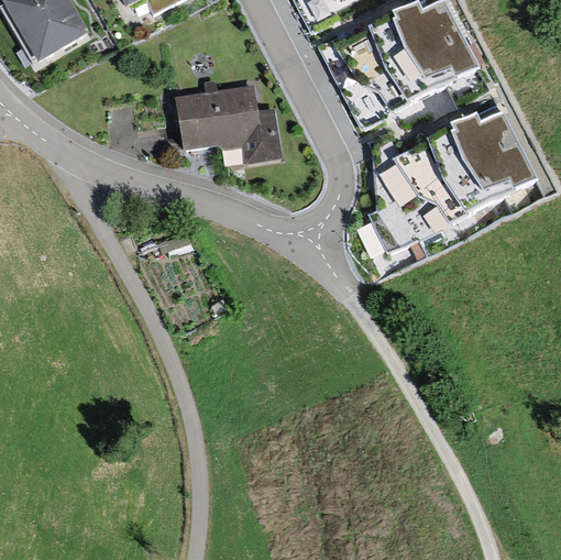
[(37,61),(87,32),(67,0),(7,0),(2,3),(37,61)]
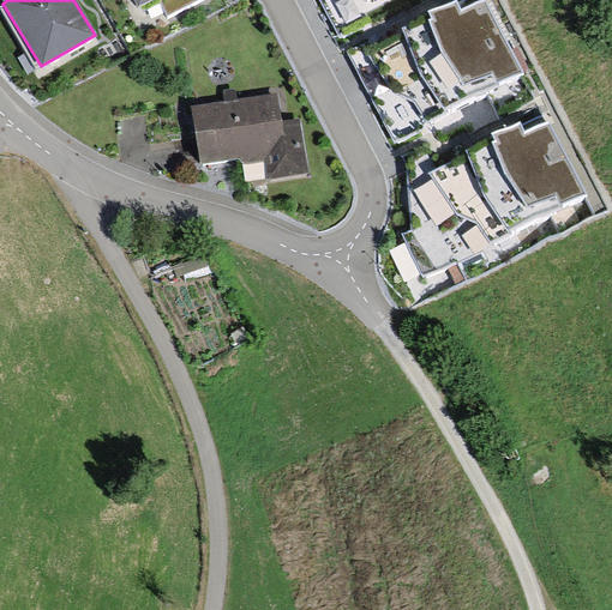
[(132,0),(137,10),(156,0),(159,0),(166,13),(191,0),(132,0)]
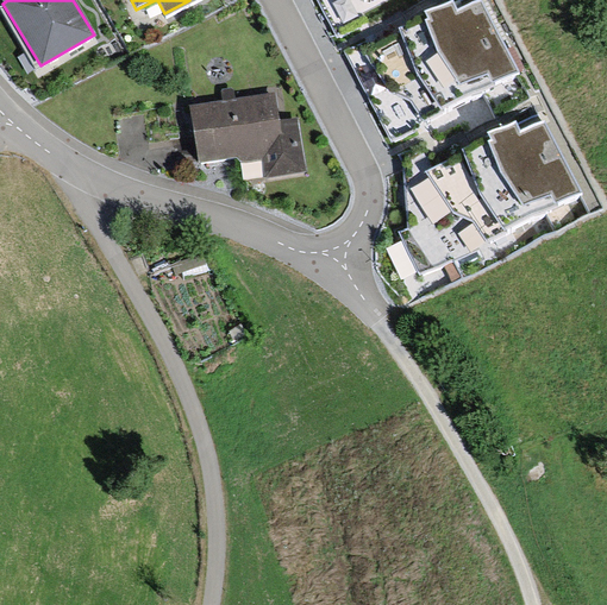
[(317,0),(338,41),(415,0),(317,0)]
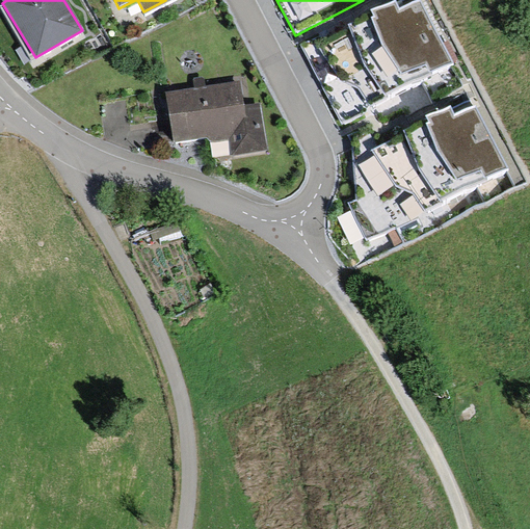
[(450,59),(418,0),(398,10),(394,3),(346,29),(343,23),(303,45),(342,116),(450,59)]
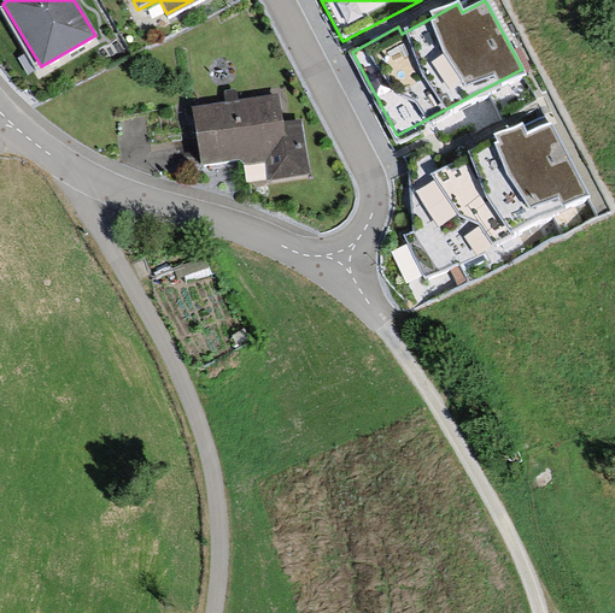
[(277,92),(191,107),(199,166),(241,160),(246,164),(264,160),(268,180),(309,172),(300,118),(282,122),(277,92)]
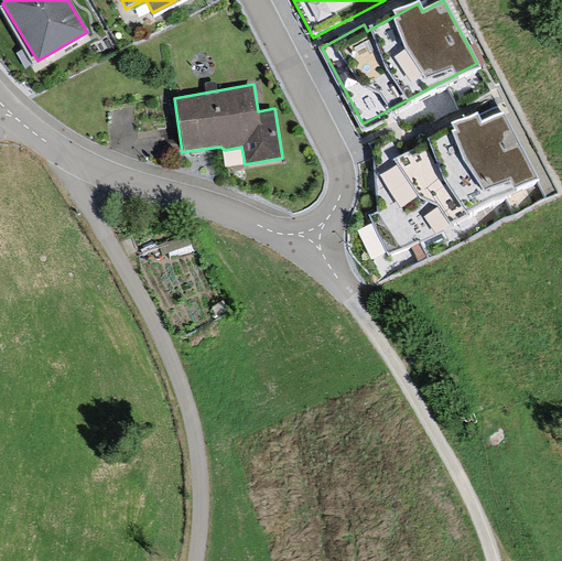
[(535,174),(501,114),(481,125),(475,115),(401,154),(390,132),(368,143),(373,151),(376,211),(367,216),(387,254),(535,174)]
